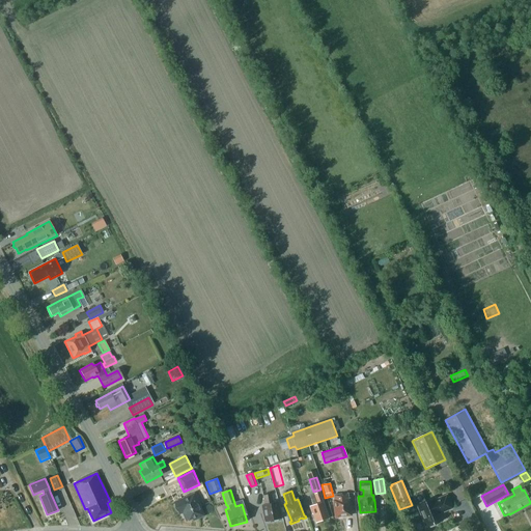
[(319,492),(310,495),(313,505),(310,506),(312,513),(313,512),(316,523),(322,521),(320,520),(328,518),(319,492)]
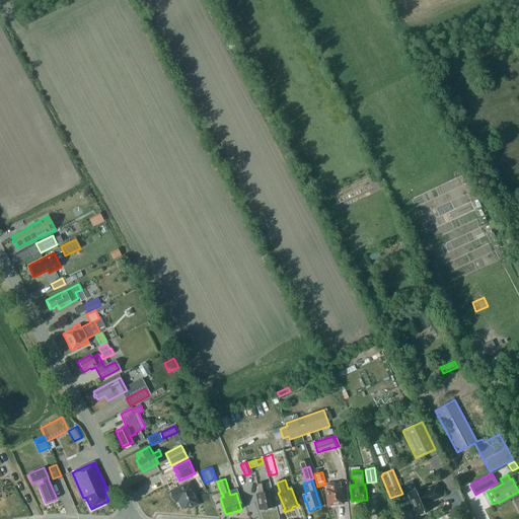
[(408,493),(405,494),(411,506),(413,505),(417,515),(427,511),(426,510),(431,508),(430,505),(438,502),(434,494),(440,491),(437,484),(424,489),(424,488),(416,491),(412,482),(410,483),(403,485),(408,493)]
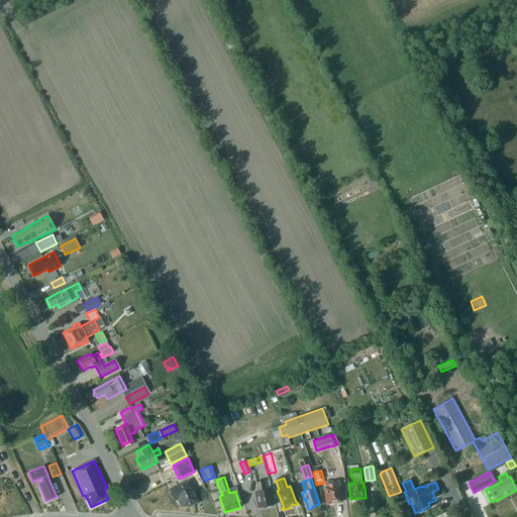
[(170,491),(171,496),(173,499),(174,499),(175,501),(177,500),(181,508),(191,503),(192,505),(198,503),(194,494),(195,493),(189,481),(176,487),(176,489),(170,491)]
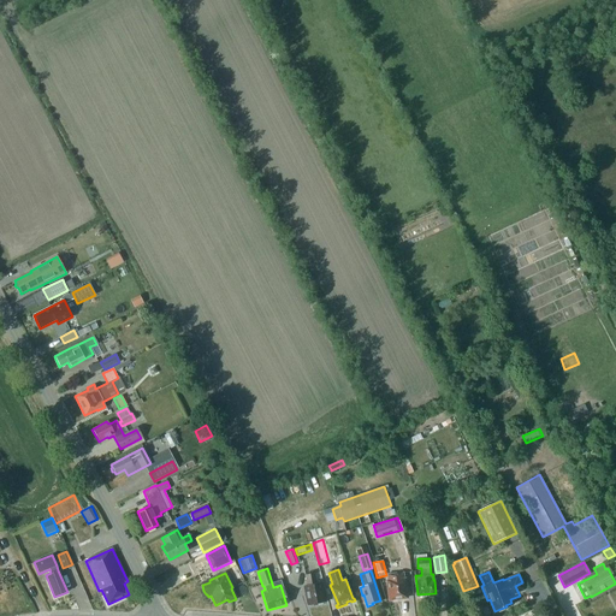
[(306,585),(304,585),(308,605),(323,602),(319,582),(314,584),(313,573),(303,574),(306,585)]
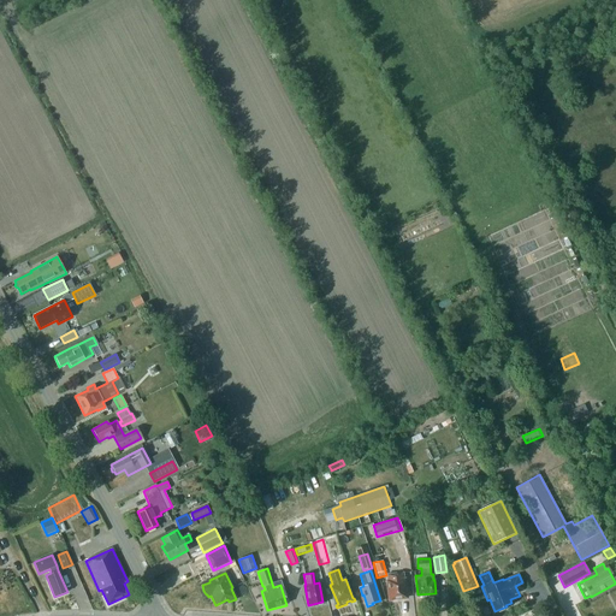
[(398,599),(407,598),(404,580),(403,580),(403,574),(388,575),(388,581),(386,581),(389,600),(391,599),(392,600),(397,600),(398,599)]
